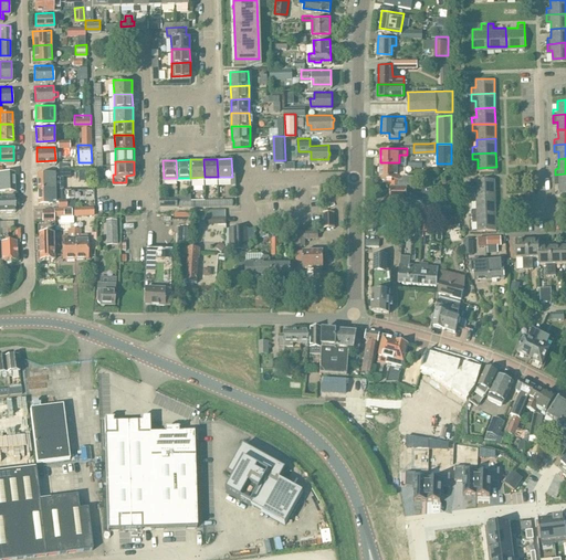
[(380,162),(380,176),(390,177),(390,183),(421,185),(421,172),(402,172),(402,176),(399,176),(399,162),(380,162)]
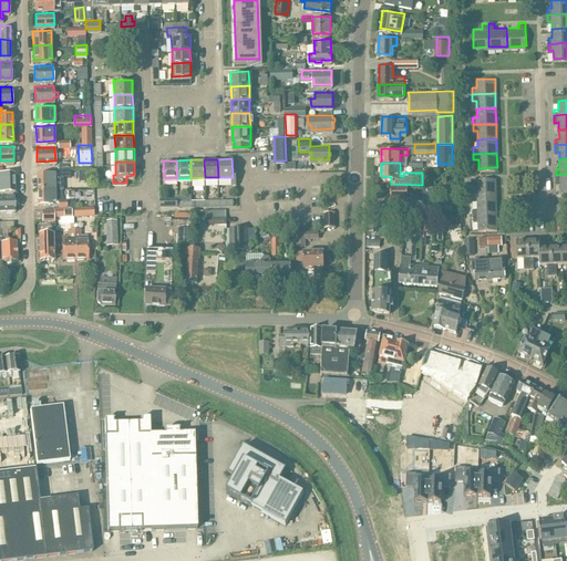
[(54,170),(38,172),(38,186),(55,186),(62,185),(61,173),(70,173),(70,166),(58,166),(58,170),(54,170)]
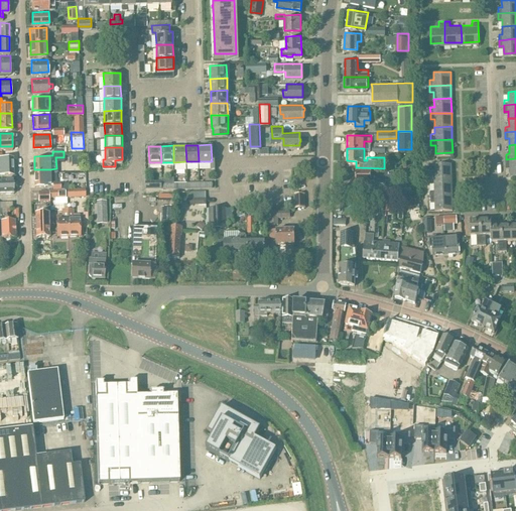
[(0,171),(13,171),(13,154),(0,154),(0,171)]
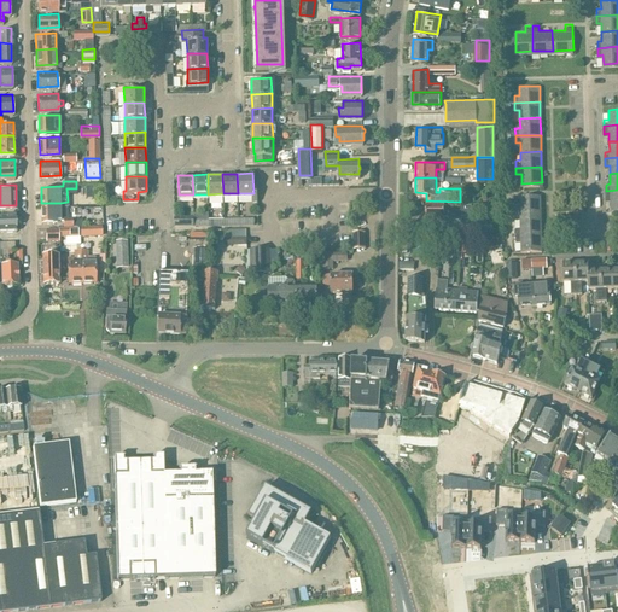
[(617,207),(617,190),(606,191),(606,198),(611,198),(611,208),(617,207)]
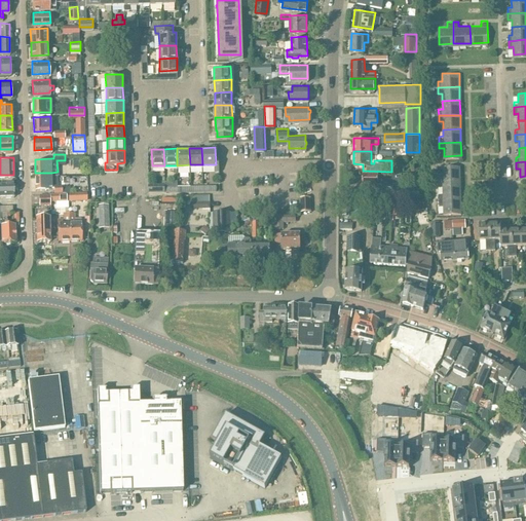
[(442,171),(443,183),(460,182),(459,164),(442,164),(442,165),(438,165),(438,171),(442,171)]
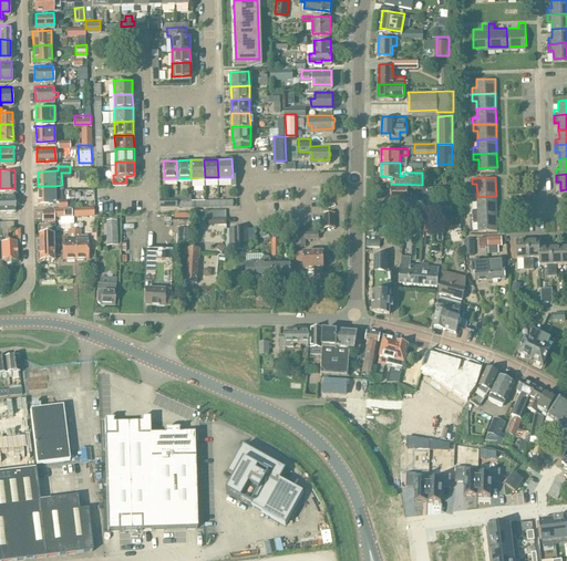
[(390,184),(390,198),(408,198),(408,195),(421,196),(421,189),(428,189),(428,186),(428,185),(422,185),(391,184),(390,184)]
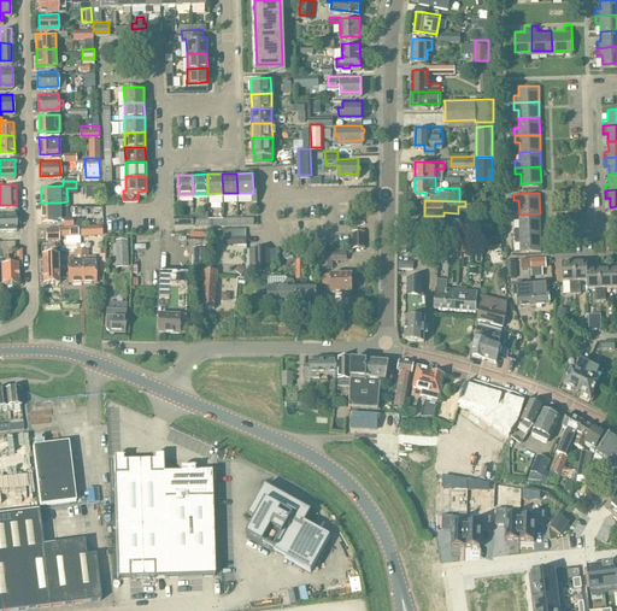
[(60,203),(41,203),(41,219),(53,218),(53,215),(60,215),(60,203)]
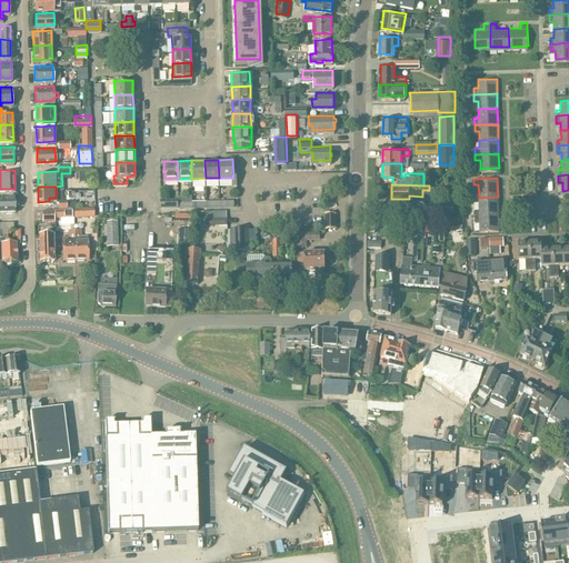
[(0,210),(16,210),(15,194),(0,194),(0,210)]
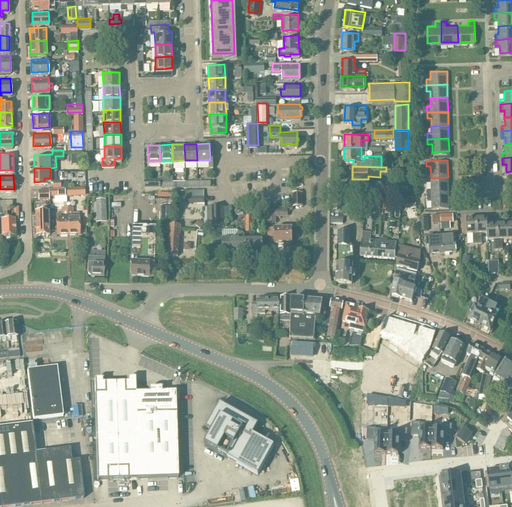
[(448,191),(448,177),(431,178),(431,186),(427,186),(427,192),(448,191)]
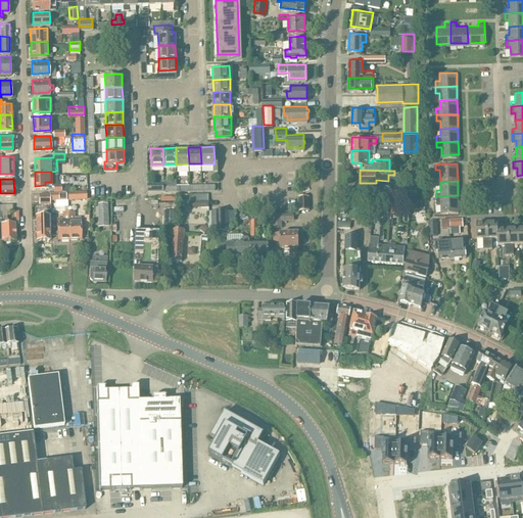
[(418,192),(418,184),(402,184),(402,193),(418,192)]
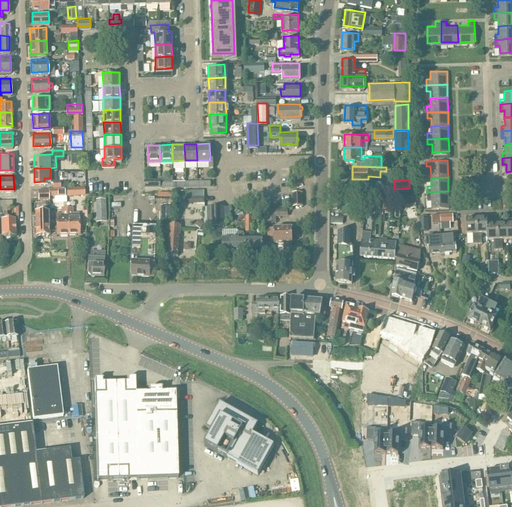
[(49,186),(39,186),(39,196),(49,196),(49,193),(49,186)]
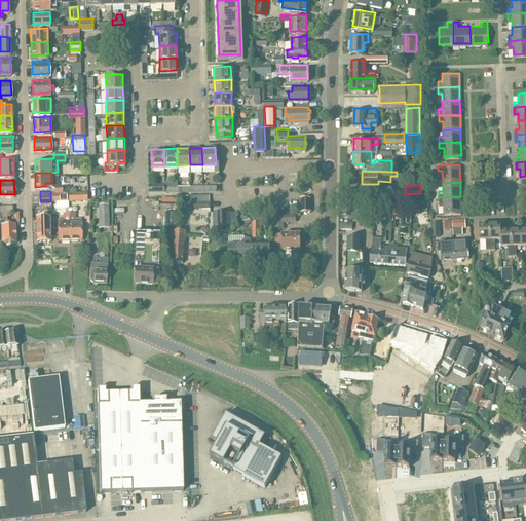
[(310,194),(300,194),(301,209),(311,209),(310,194)]
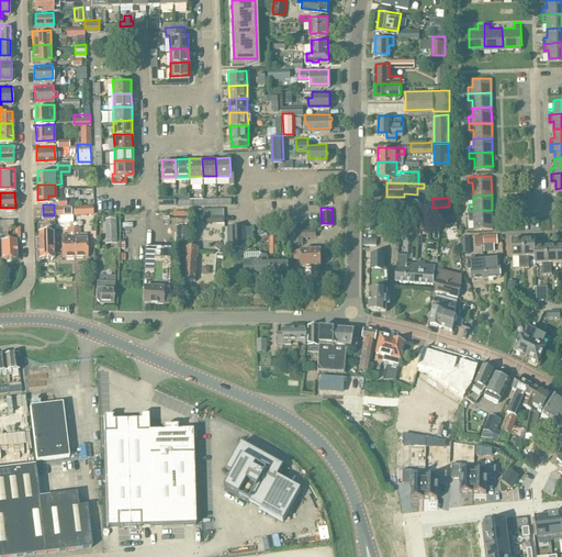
[(492,210),(469,211),(469,218),(473,218),(473,226),(493,225),(492,210)]
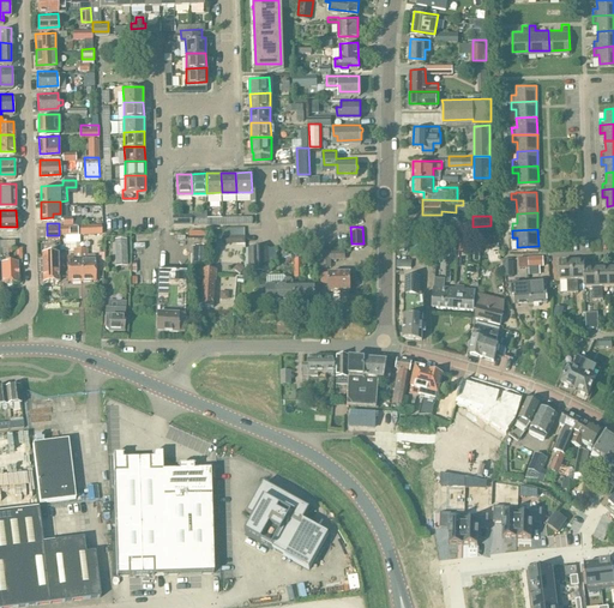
[(126,257),(126,235),(115,235),(116,257),(126,257)]
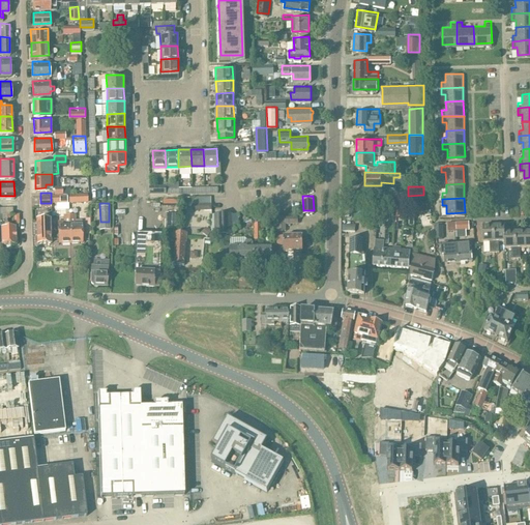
[(233,230),(233,219),(233,210),(215,210),(215,231),(233,230)]
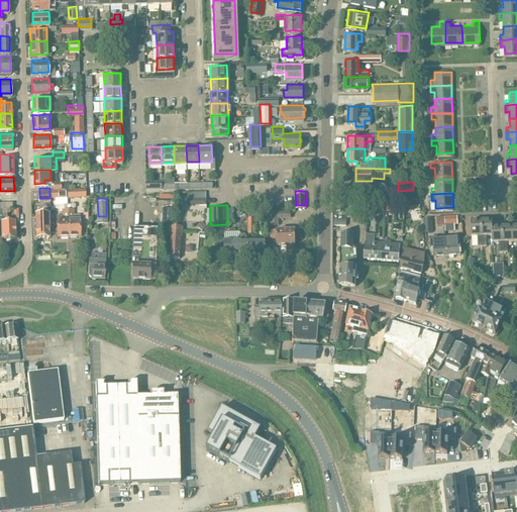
[(57,234),(69,234),(68,206),(63,206),(63,212),(57,212),(57,234)]
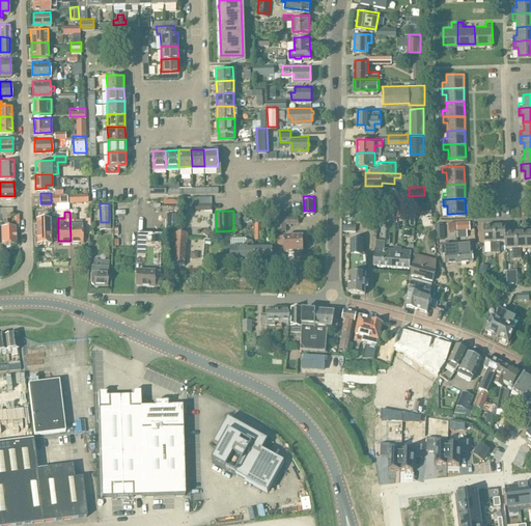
[(70,212),(71,241),(83,240),(82,217),(76,217),(75,212),(70,212)]
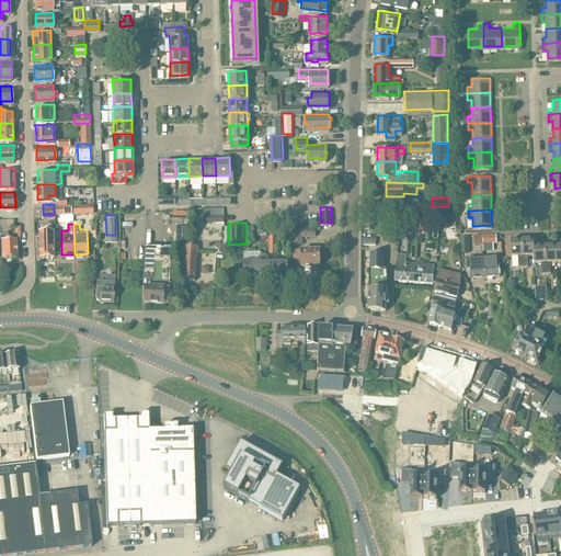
[(305,226),(293,226),(294,240),(302,240),(302,234),(305,234),(305,226)]
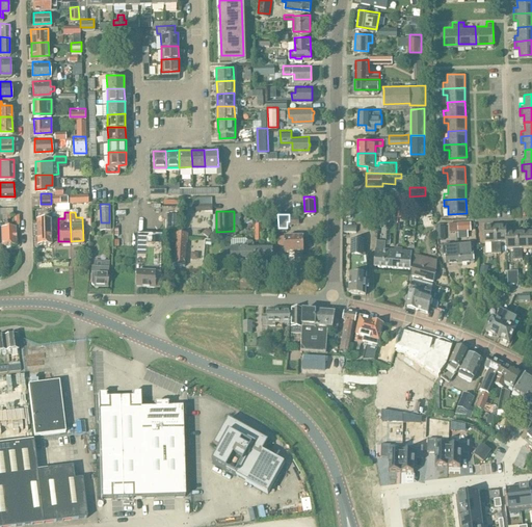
[(44,221),(43,216),(37,217),(37,240),(51,240),(50,221),(44,221)]
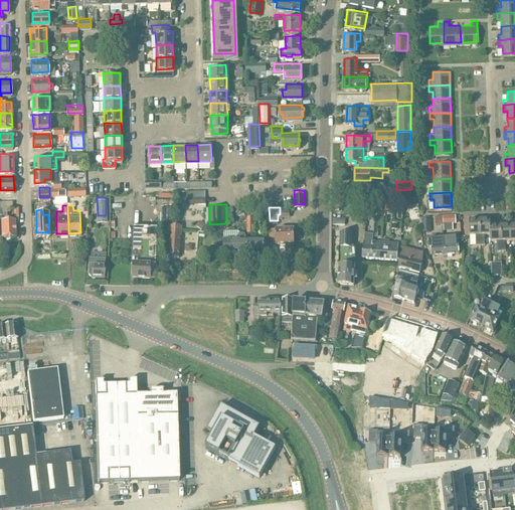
[(7,217),(7,210),(0,210),(0,217),(1,217),(2,233),(15,233),(15,216),(7,217)]
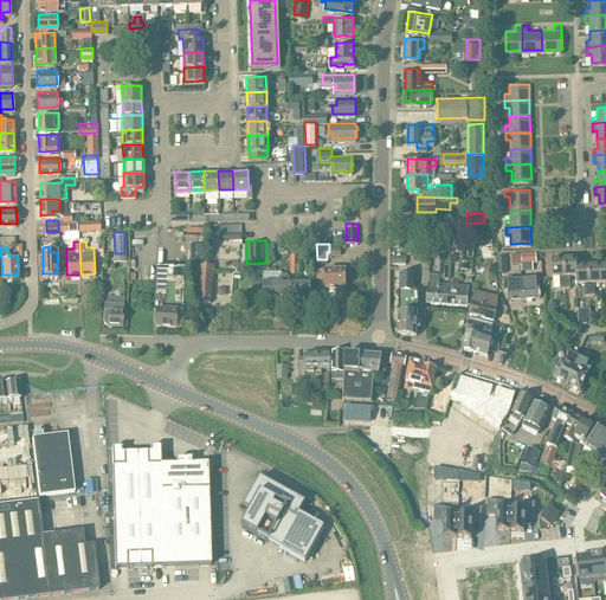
[(536,250),(523,250),(523,260),(536,259),(536,250)]
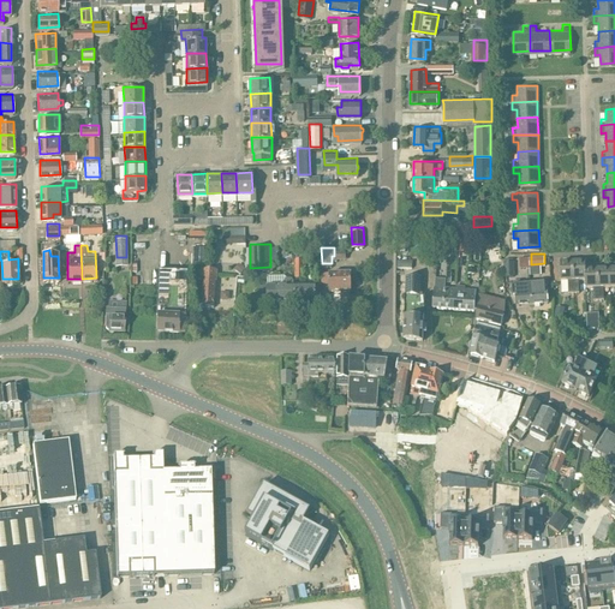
[(568,288),(574,288),(573,255),(566,255),(567,258),(560,258),(561,276),(568,276),(568,288)]
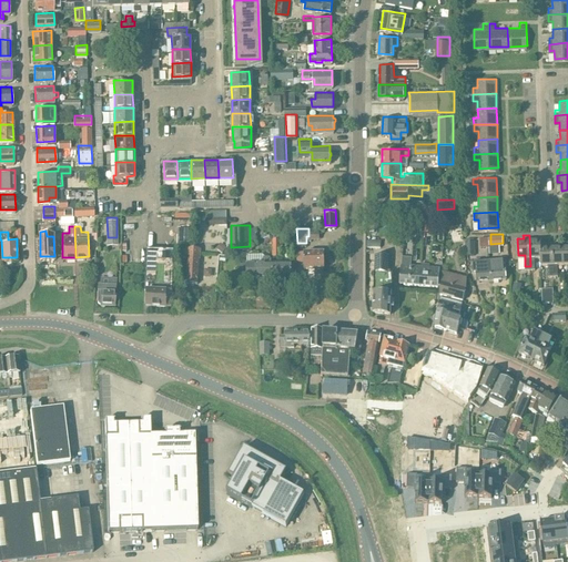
[(535,235),(529,235),(530,266),(535,266),(534,255),(540,254),(540,245),(540,237),(535,237),(535,235)]
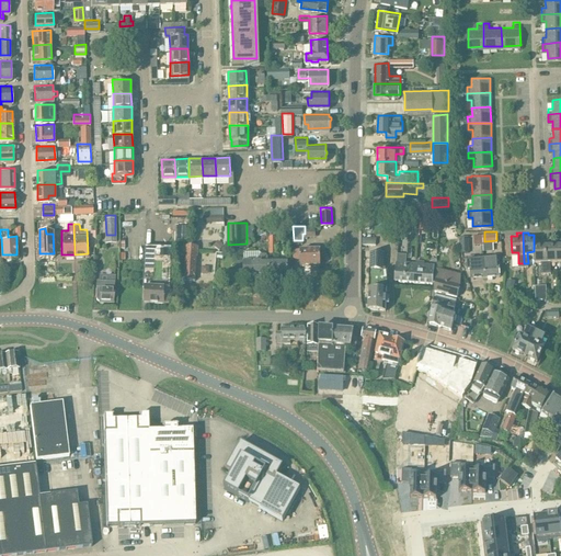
[(469,249),(469,235),(460,236),(460,249),(469,249)]
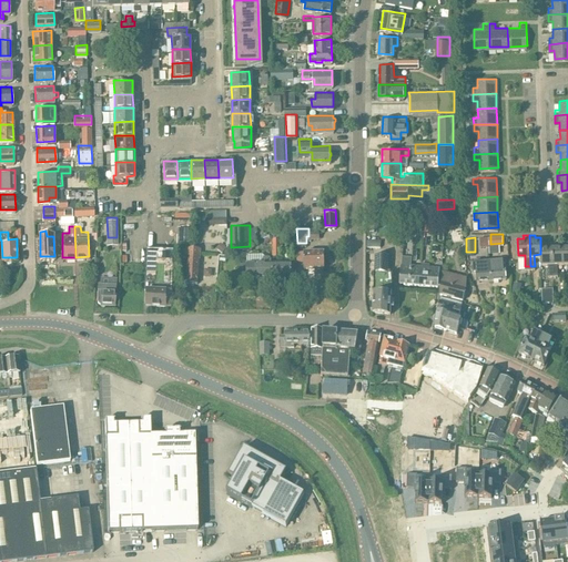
[(548,273),(553,273),(551,242),(546,242),(546,245),(540,245),(540,254),(541,262),(547,262),(548,273)]
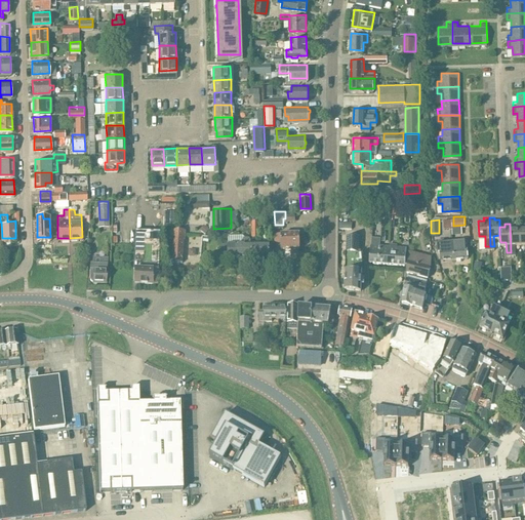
[(515,224),(510,224),(511,252),(515,252),(515,242),(521,241),(520,226),(515,226),(515,224)]
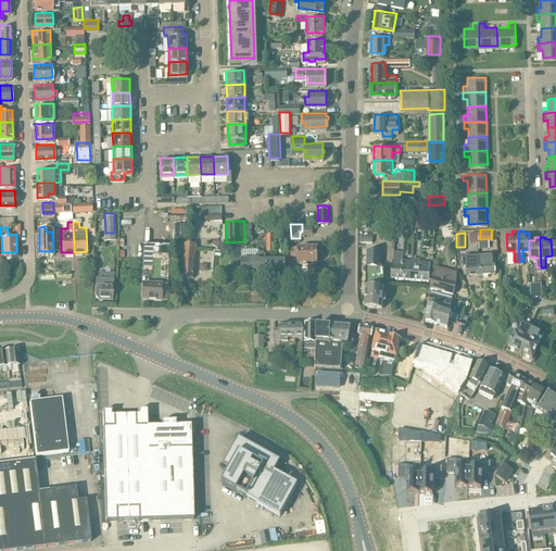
[(179,240),(179,248),(185,249),(184,273),(193,273),(194,249),(197,249),(197,241),(188,240),(179,240)]
